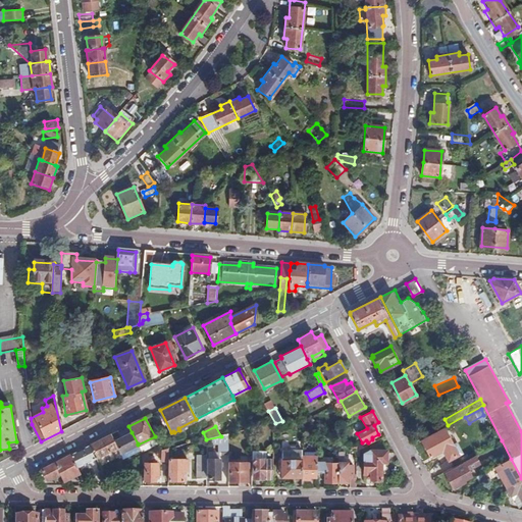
[(111,435),(90,446),(97,459),(117,448),(120,453),(138,444),(132,432),(115,440),(111,435)]
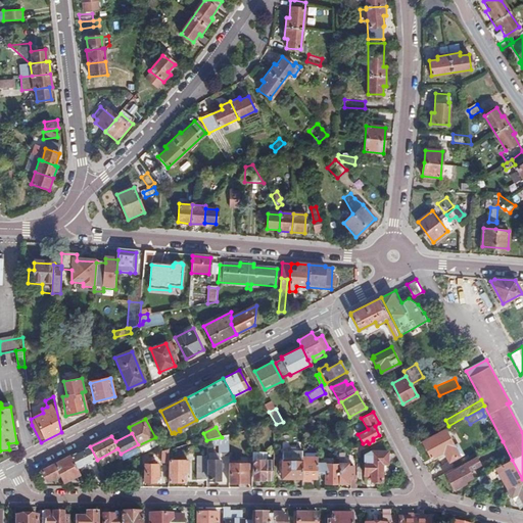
[(440,433),(423,442),(432,459),(443,453),(445,456),(450,453),(449,452),(456,447),(450,436),(443,440),(440,433)]
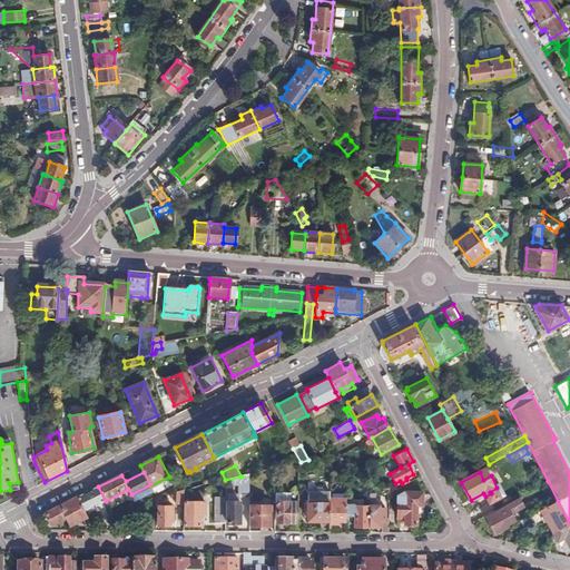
[(134,499),(153,489),(150,485),(150,484),(131,494),(134,499)]
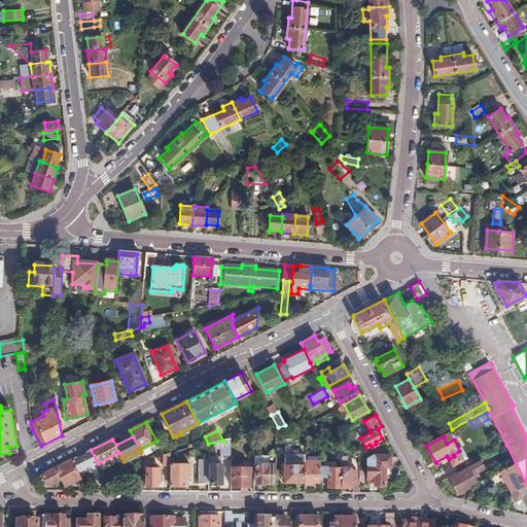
[(91,450),(72,460),(79,472),(98,463),(91,450)]
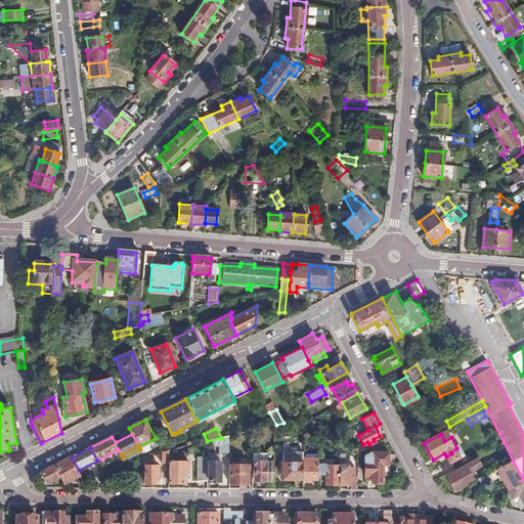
[(303,479),(303,464),(303,452),(284,452),(284,479),(303,479)]
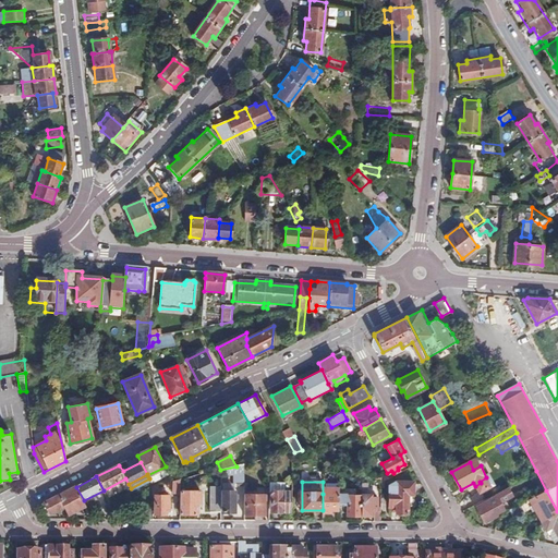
[(389,484),(388,507),(398,507),(397,512),(408,512),(409,495),(414,495),(414,482),(392,482),(389,484)]
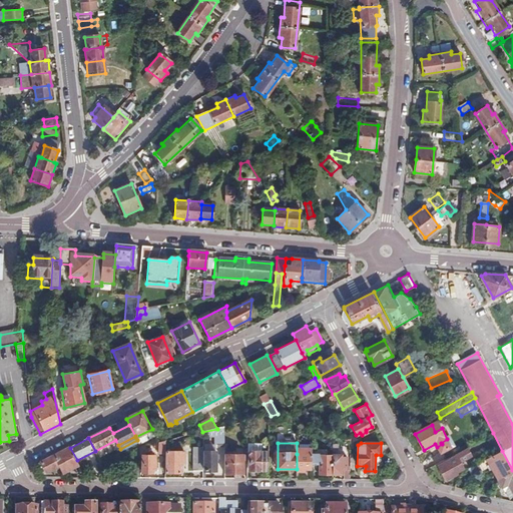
[(342,479),(351,479),(351,471),(347,470),(347,458),(342,457),(342,454),(336,454),(336,452),(338,452),(338,444),(333,444),(333,456),(333,474),(342,474),(342,479)]
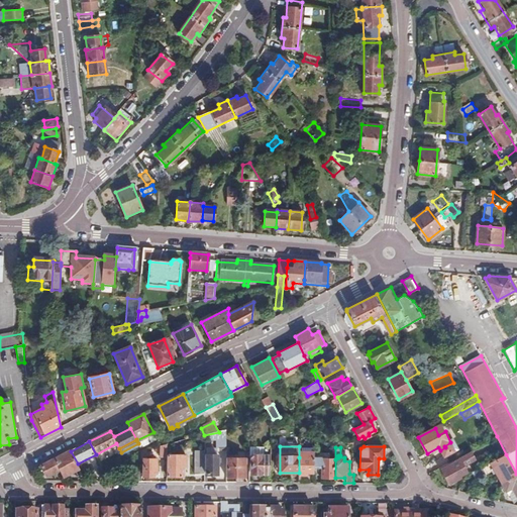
[(195,475),(204,476),(204,448),(195,448),(195,475)]
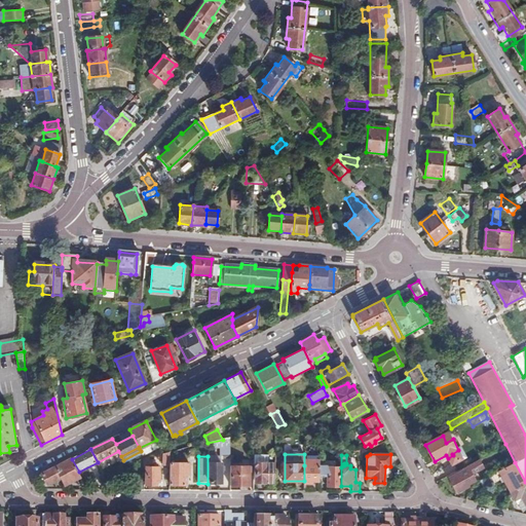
[(79,472),(72,459),(42,474),(47,484),(62,477),(67,484),(81,477),(79,472)]
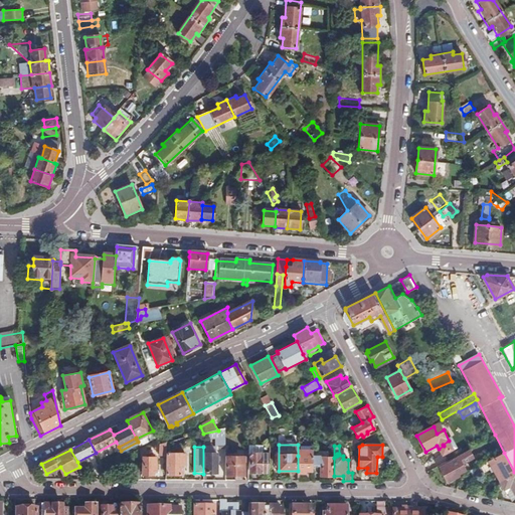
[(469,450),(458,456),(459,458),(441,468),(448,482),(456,477),(456,475),(466,470),(463,466),(474,459),(469,450)]
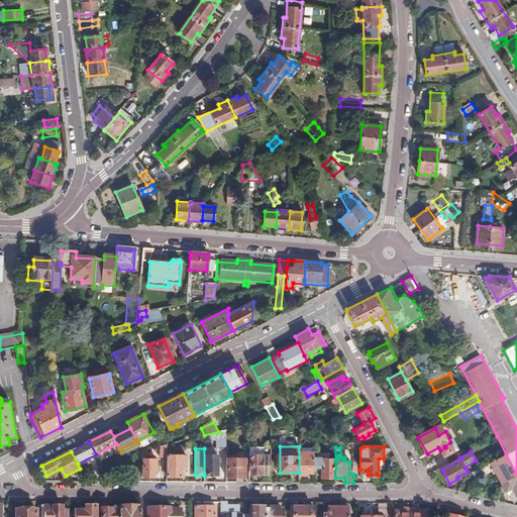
[(507,482),(516,476),(516,474),(506,454),(482,468),(486,475),(493,472),(500,468),(507,482)]
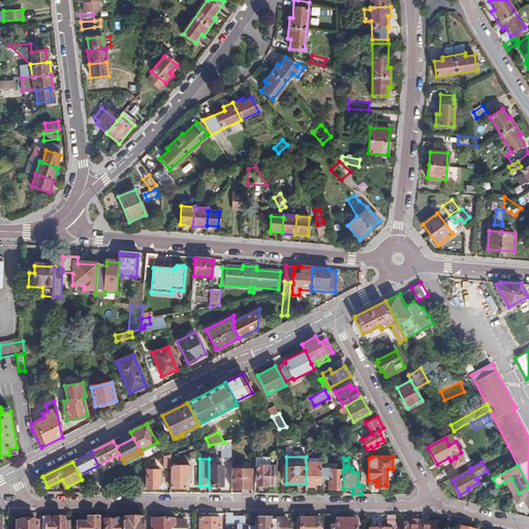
[(190,466),(170,466),(170,467),(170,488),(186,488),(186,477),(190,477),(190,466)]
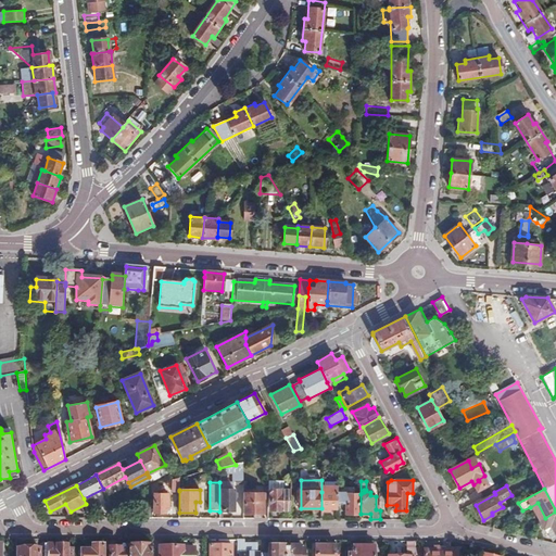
[(270,490),(270,514),(288,514),(288,490),(270,490)]
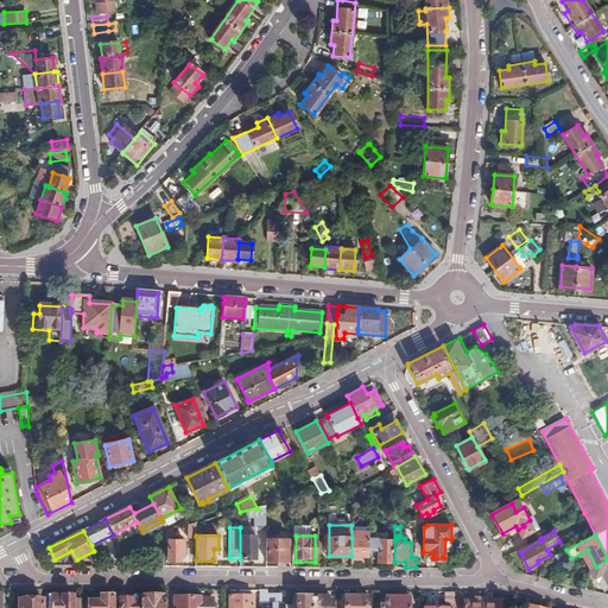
[(242,537),(242,559),(255,559),(255,537),(242,537)]
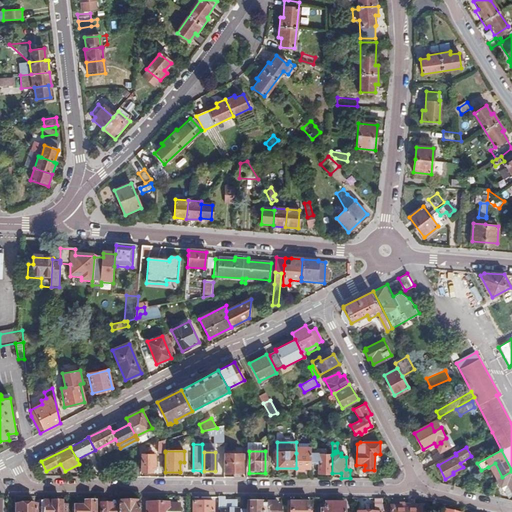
[(311,468),(311,453),(296,453),(296,468),(296,472),(301,472),(301,468),(311,468)]
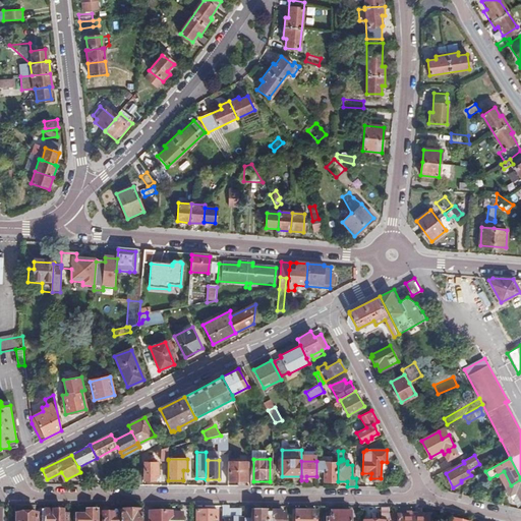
[(251,468),(251,462),(228,462),(228,481),(246,481),(246,479),(247,468),(251,468)]
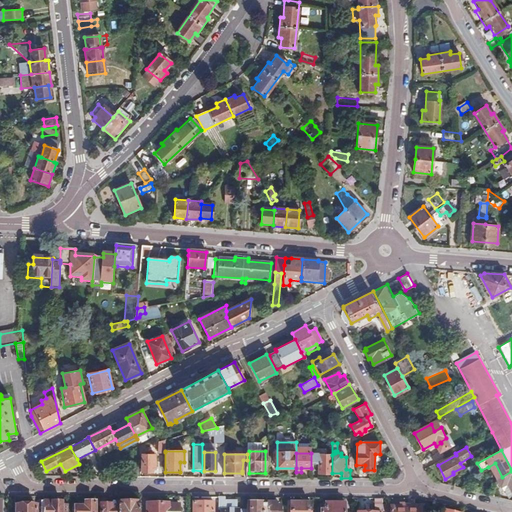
[(318,473),(332,473),(332,455),(319,454),(318,473)]
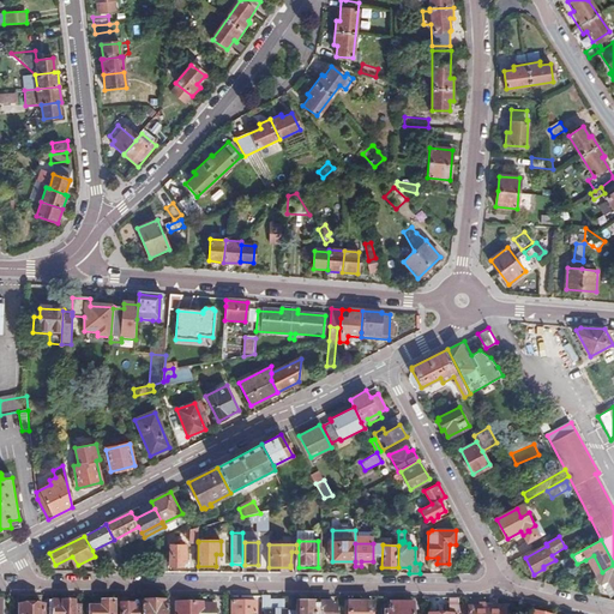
[(170,547),(170,566),(181,566),(181,565),(186,565),(185,546),(170,547)]
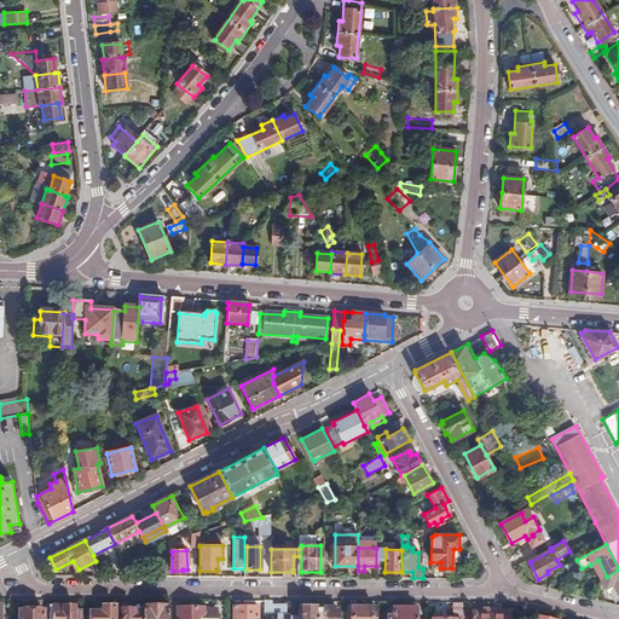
[(590,565),(600,580),(607,577),(599,560),(590,565)]
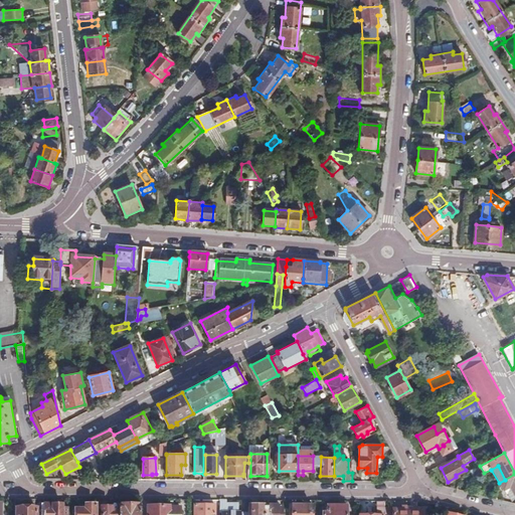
[(514,474),(505,480),(499,483),(503,490),(510,486),(514,495),(514,474)]
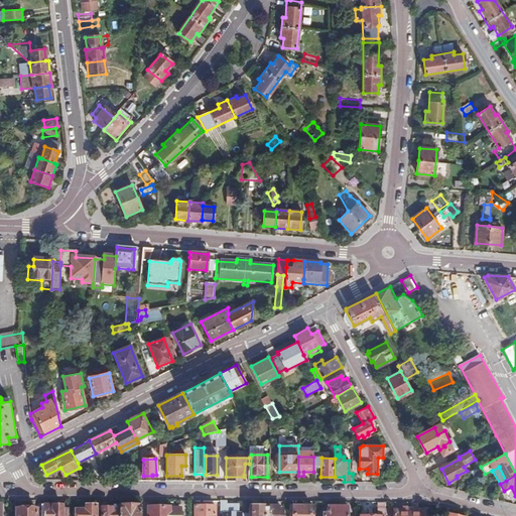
[(228,501),(221,502),(220,514),(224,514),(223,515),(248,515),(249,515),(240,514),(239,506),(228,506),(228,501)]
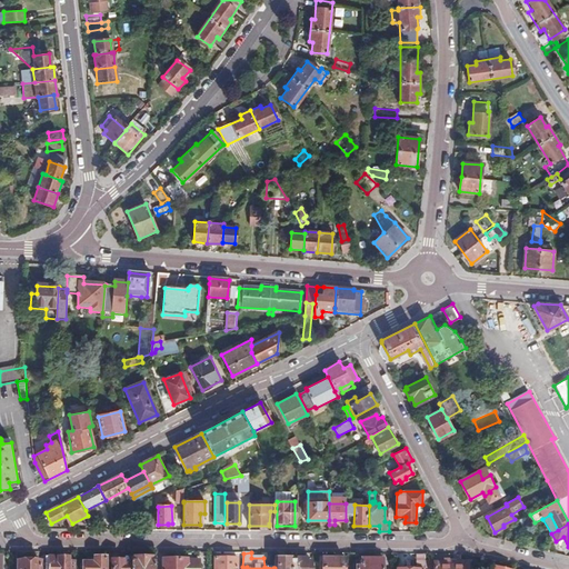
[(69,568),(70,558),(48,557),(48,563),(48,568),(69,568)]
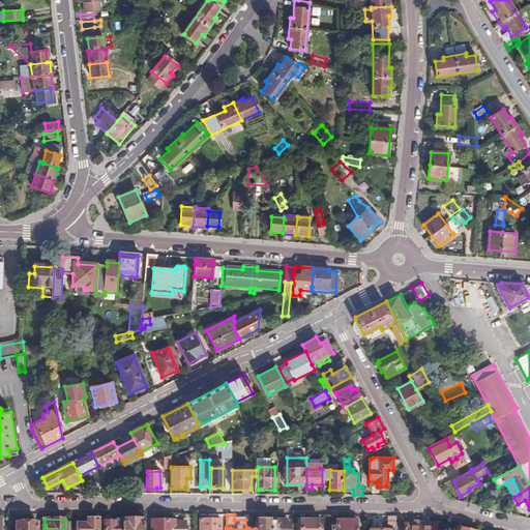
[(144,529),(145,519),(123,520),(123,522),(122,529),(144,529)]
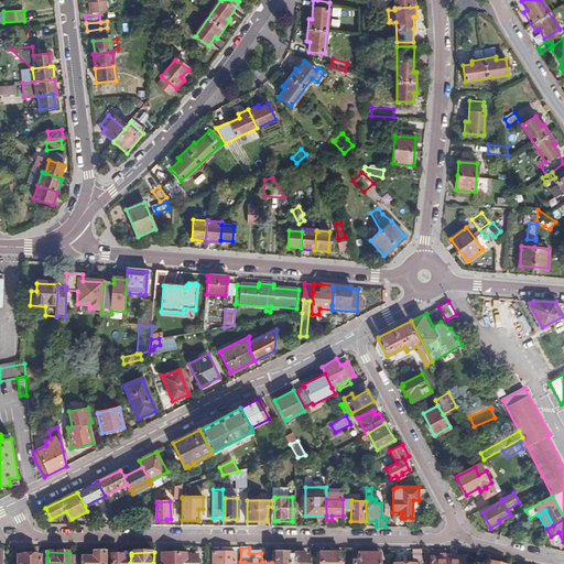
[(83,559),(83,563),(105,563),(105,553),(94,553),(94,559),(83,559)]
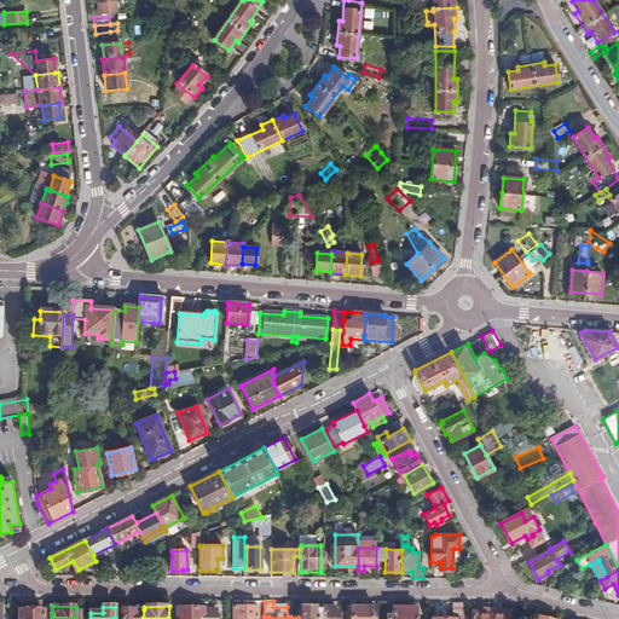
[(178,608),(177,618),(217,618),(217,611),(204,609),(203,608),(178,608)]
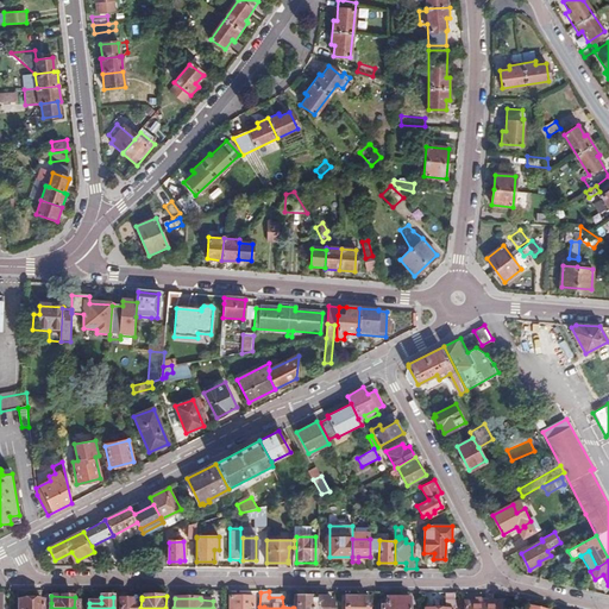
[(231,598),(231,608),(255,608),(255,598),(231,598)]
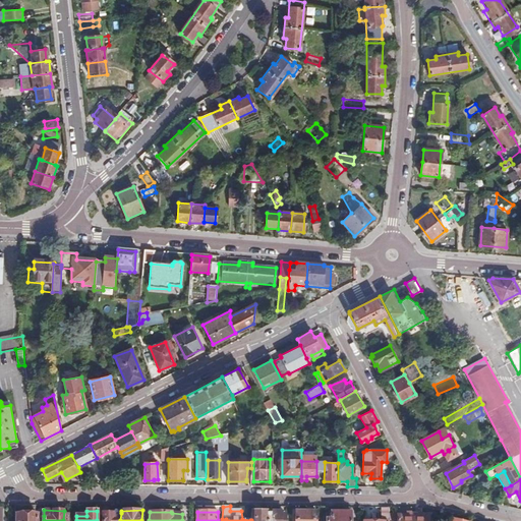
[(271,520),(271,515),(269,515),(269,512),(258,512),(258,515),(251,515),(251,520),(250,520),(271,520)]
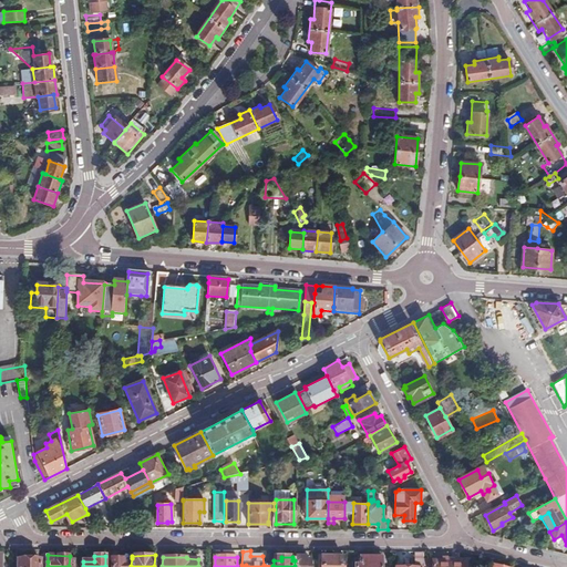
[(305,557),(295,557),(295,560),(295,566),(309,566),(309,559),(305,559),(305,557)]
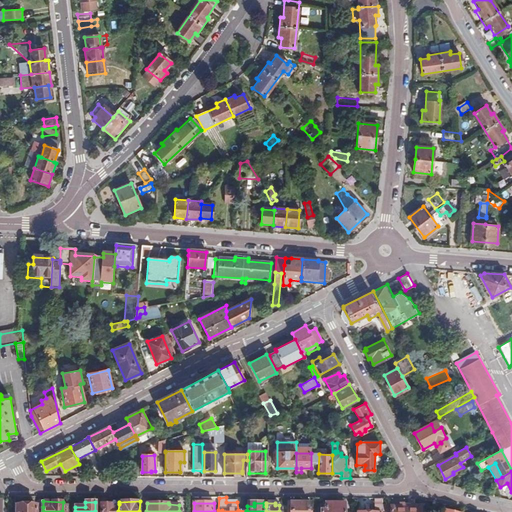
[(290,505),(290,511),(309,511),(310,503),(298,503),(298,505),(290,505)]
